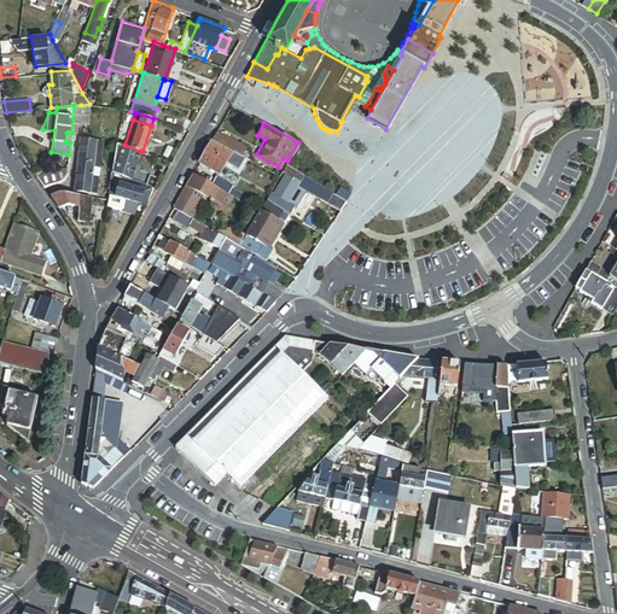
[(242,144),(215,130),(210,139),(240,155),(243,151),(239,148),(242,144)]
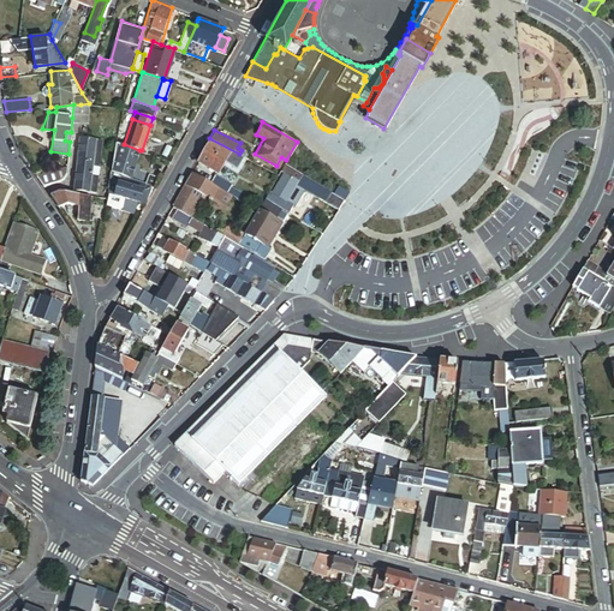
[(102,139),(79,136),(77,157),(100,161),(102,139)]
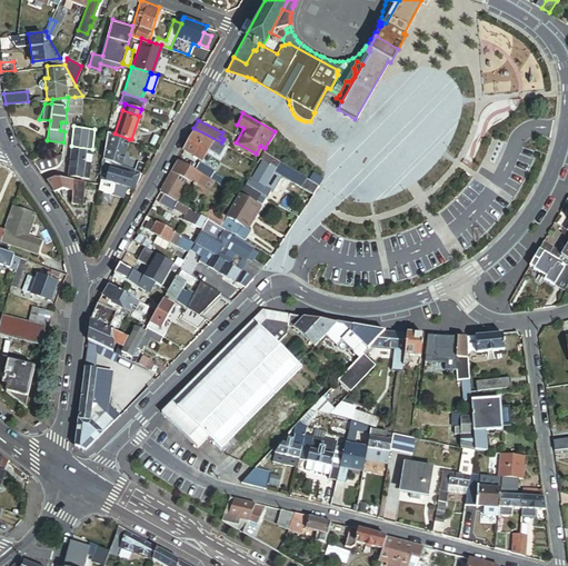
[(221,142),(193,128),(182,149),(199,158),(202,157),(205,152),(207,149),(218,156),(225,145),(221,142)]
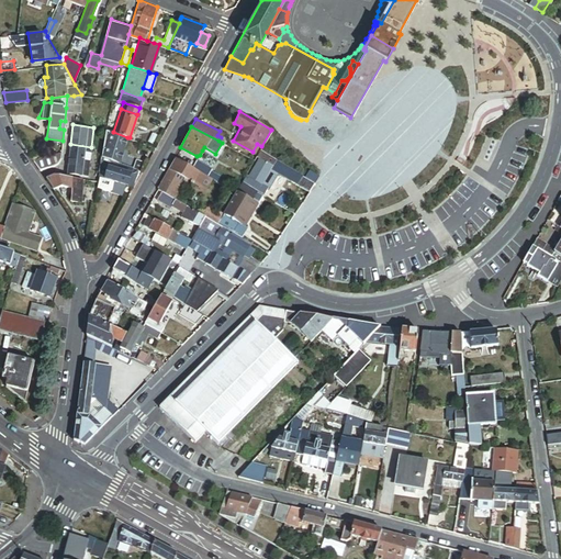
[(113,132),(105,130),(101,155),(110,158),(119,161),(127,137),(113,132)]
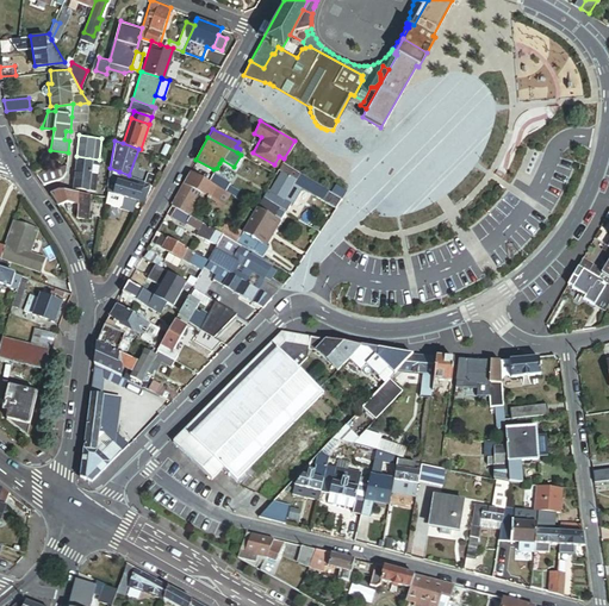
[(243,156),(241,155),(234,167),(222,160),(219,163),(235,172),(243,156)]
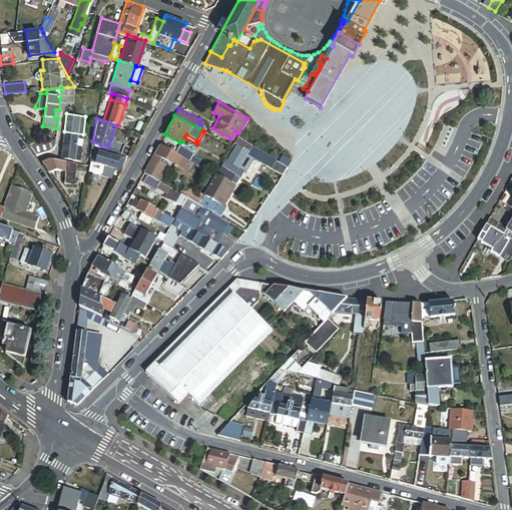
[(83,134),(64,131),(61,156),(80,158),(83,134)]
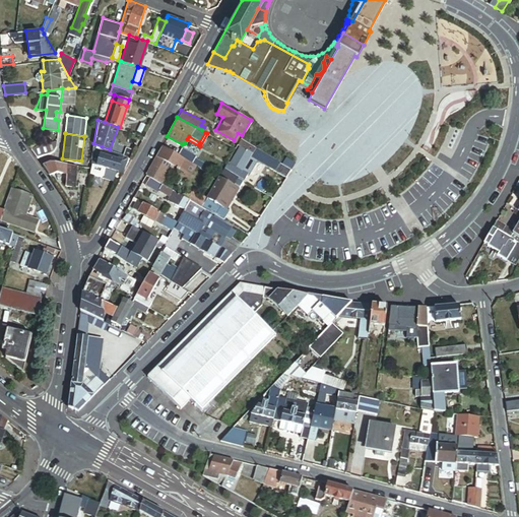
[(241,169),(254,146),(240,138),(239,140),(240,141),(239,144),(230,162),(241,169)]
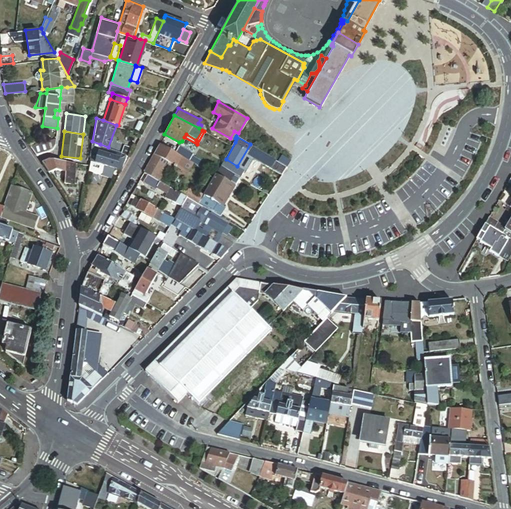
[(56,137),(30,146),(36,154),(48,150),(52,147),(55,142),(56,137)]
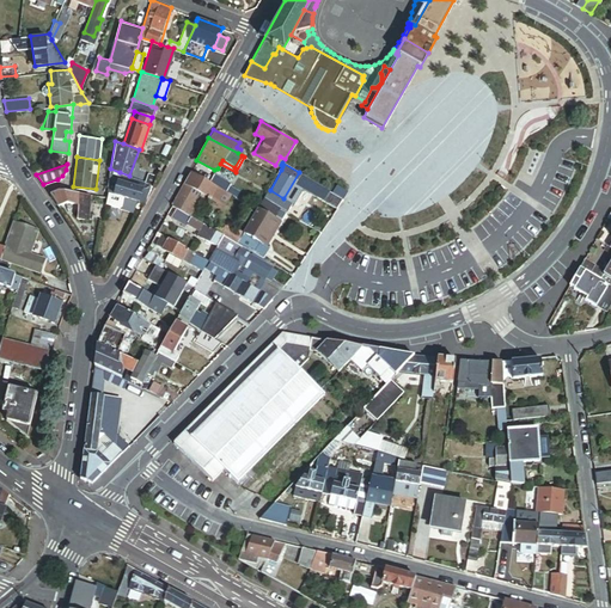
[(120,172),(110,169),(107,191),(114,194),(120,172)]
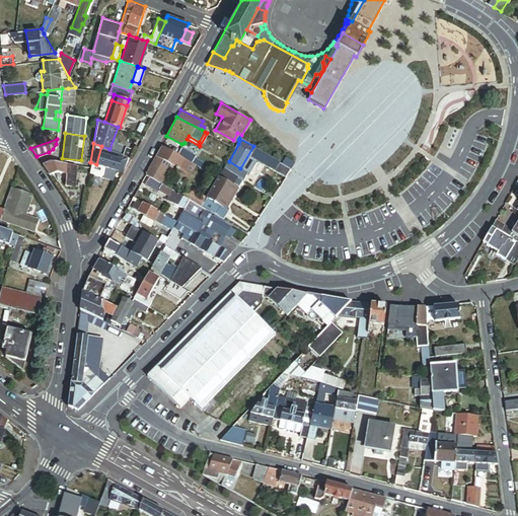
[(176,153),(161,144),(155,154),(159,156),(157,160),(153,158),(145,173),(148,175),(160,182),(164,174),(162,173),(168,162),(176,166),(176,167),(183,171),(190,160),(176,153)]
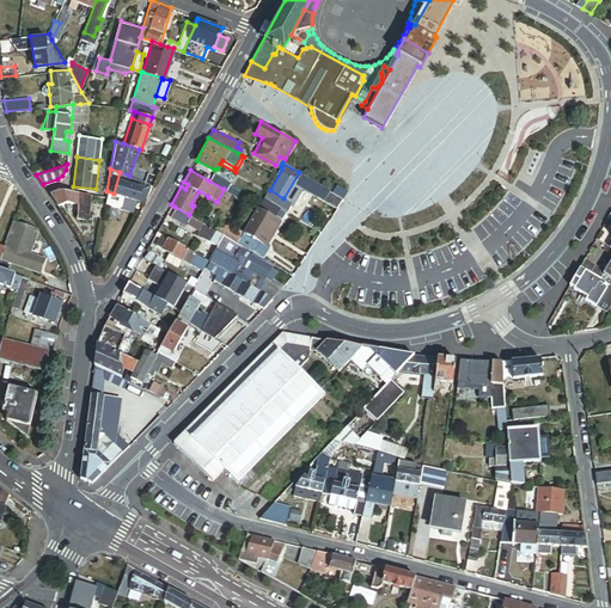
[(120,172),(114,194),(139,200),(144,180),(129,176),(120,172)]
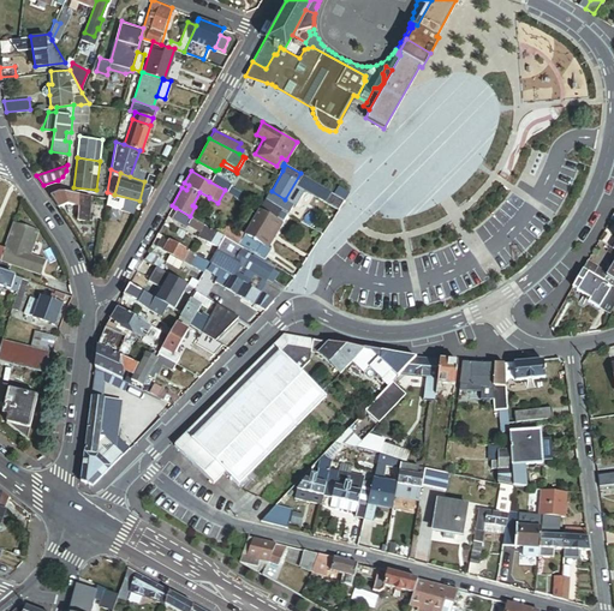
[(214,173),(209,181),(225,190),(237,197),(239,191),(230,186),(232,184),(214,173)]
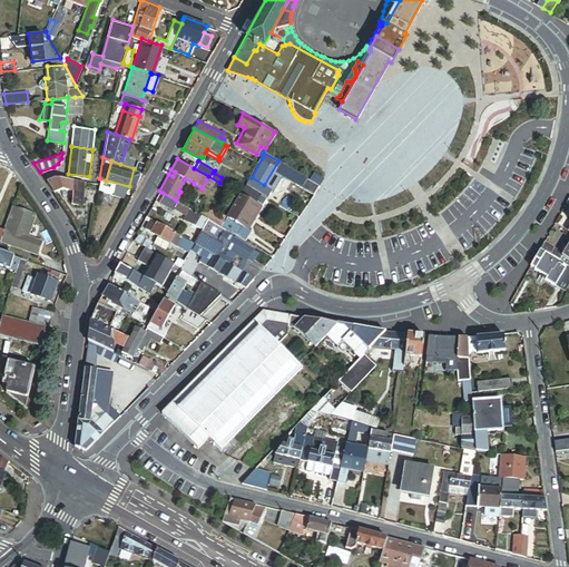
[(134,168),(129,186),(135,188),(145,172),(134,168)]
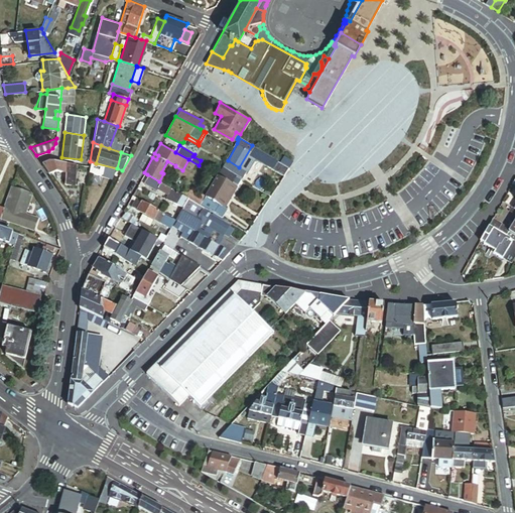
[(288,167),(291,160),(283,155),(279,161),(288,167)]
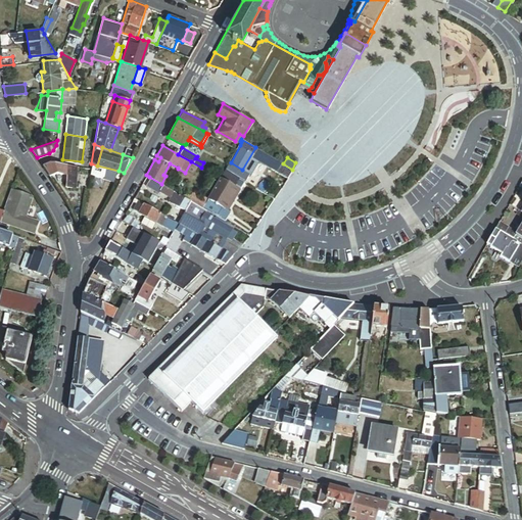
[(287,177),(292,170),(283,163),(276,159),(271,168),(287,177)]
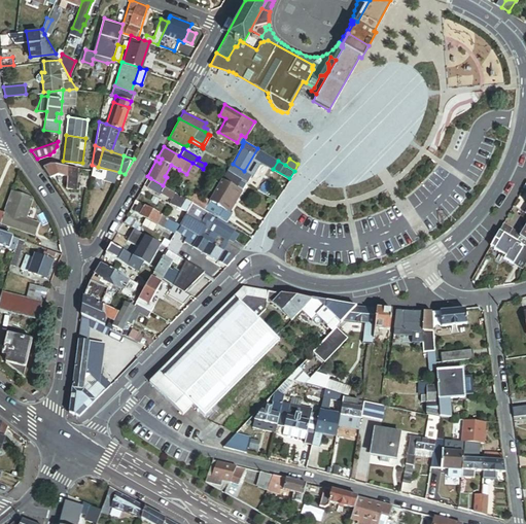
[(76,175),(77,167),(50,164),(42,166),(49,175),(58,173),(67,174),(76,175)]
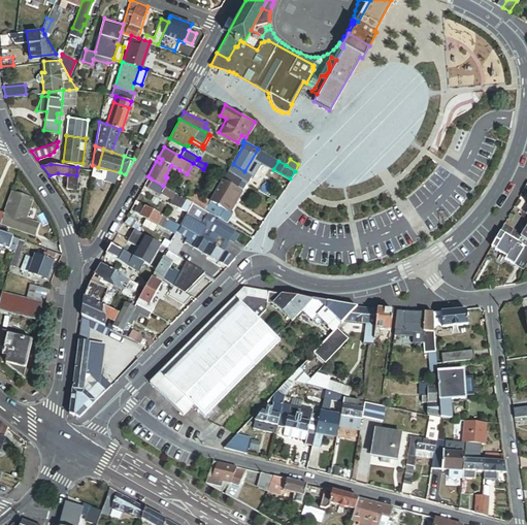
[(246,174),(229,165),(226,169),(245,181),(248,177),(245,175),(246,174)]
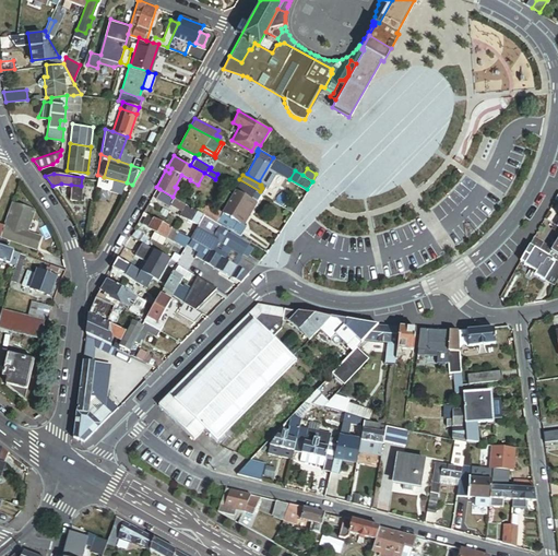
[(239,222),(245,212),(242,211),(249,199),(249,198),(252,199),(256,201),(261,191),(260,191),(239,179),(234,190),(220,213),(215,222),(220,224),(226,227),(239,235),(245,225),(239,222)]
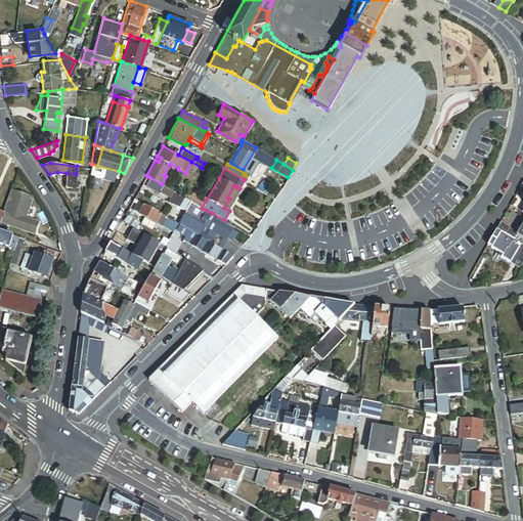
[(76,174),(67,173),(66,185),(75,186),(76,174)]
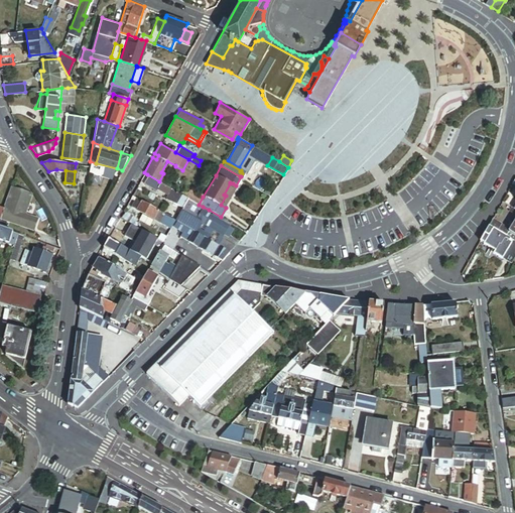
[(155,188),(159,181),(147,174),(143,181),(155,188)]
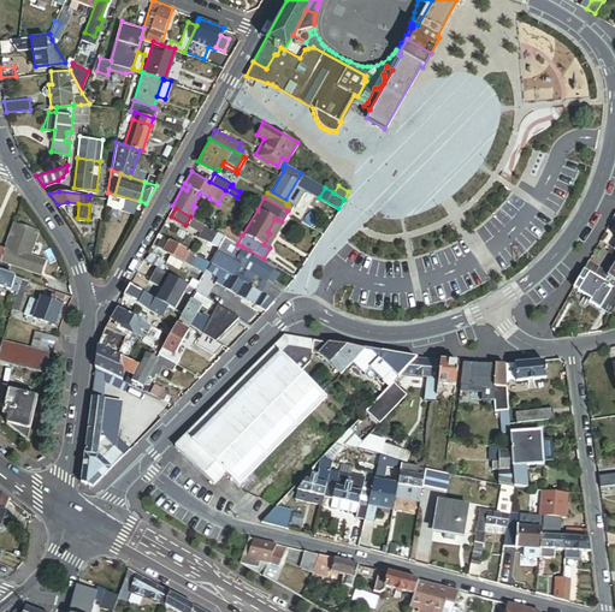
[(224,237),(220,235),(191,217),(188,223),(193,225),(191,226),(200,231),(197,235),(218,247),(224,237)]
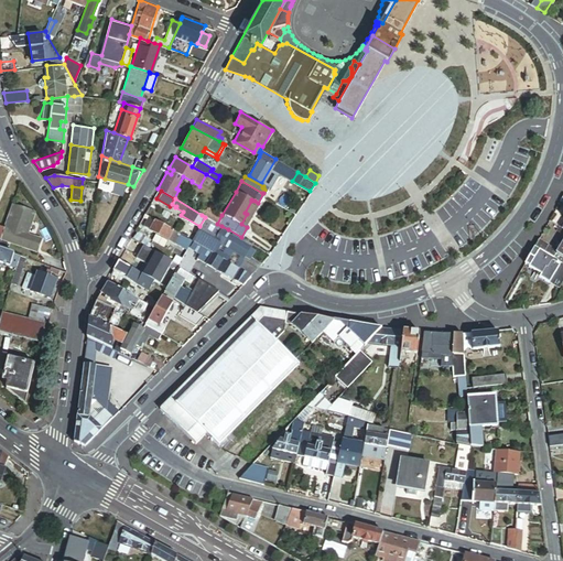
[(245,213),(247,214),(255,201),(251,200),(251,201),(245,213)]
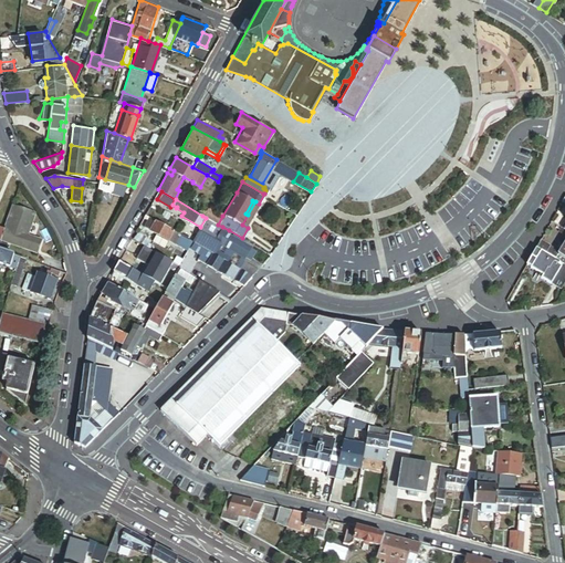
[(10,215),(7,215),(3,226),(0,235),(0,247),(7,250),(7,247),(4,247),(7,240),(10,229),(9,228),(12,218),(17,219),(13,228),(24,232),(32,211),(13,205),(10,215)]
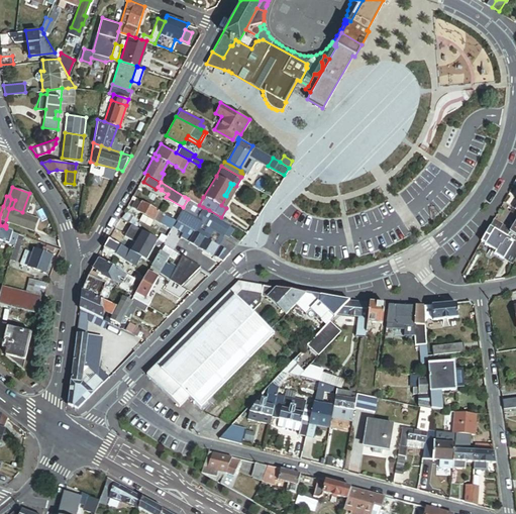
[(199,205),(203,197),(190,189),(185,197),(188,199),(199,205)]
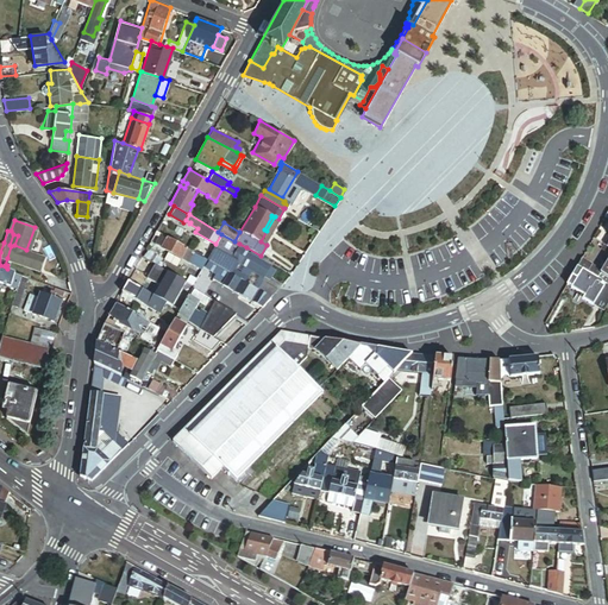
[(205,259),(155,229),(154,232),(158,235),(155,243),(168,250),(180,258),(186,260),(187,259),(202,269),(205,259)]
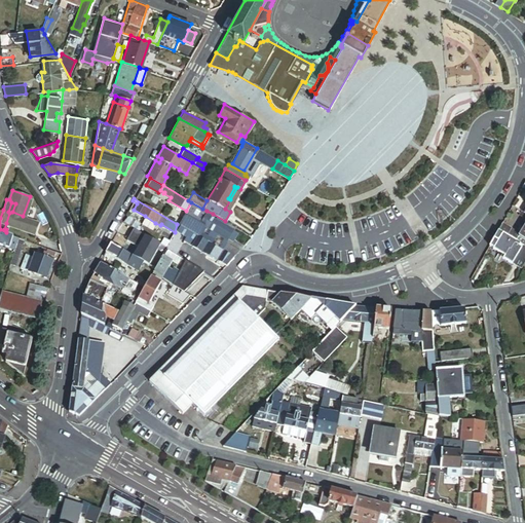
[(225,221),(213,214),(207,211),(202,209),(191,202),(186,211),(183,215),(179,221),(177,224),(195,236),(233,260),(251,236),(225,221)]
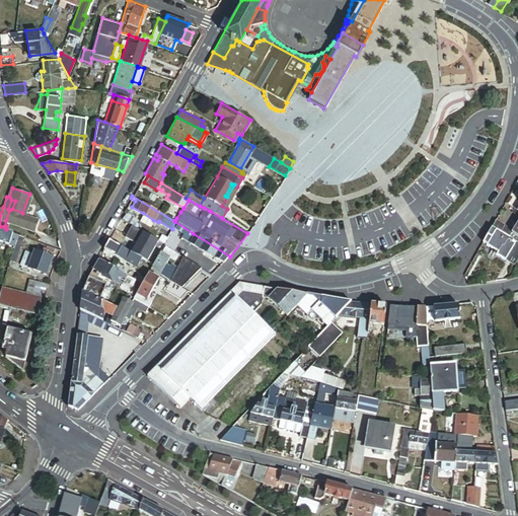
[(517,241),(517,209),(515,208),(513,207),(512,210),(515,212),(507,226),(503,223),(494,218),(490,226),(512,238),(515,240),(517,241)]
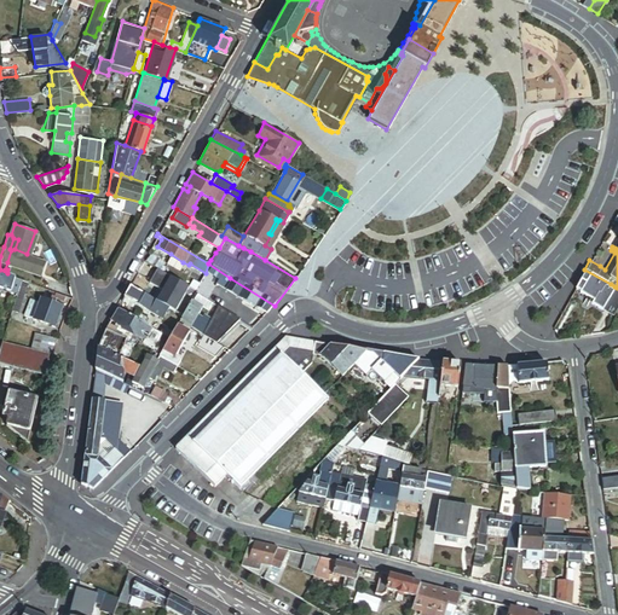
[(11,250),(7,262),(39,274),(45,260),(27,254),(15,249),(11,250)]
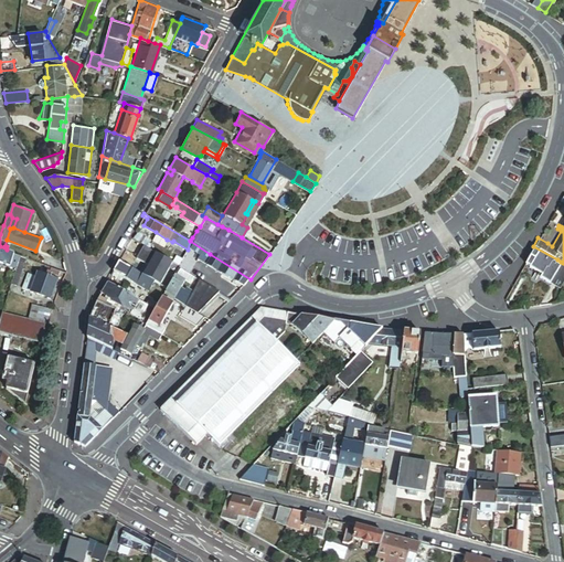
[(149,237),(136,230),(132,236),(145,244),(149,237)]
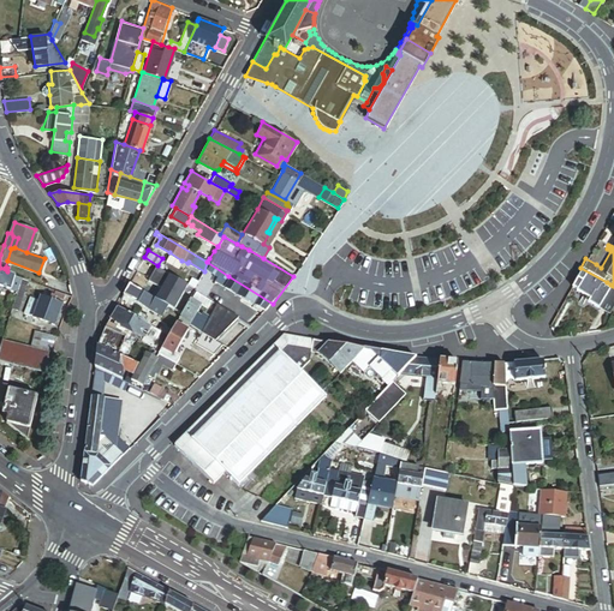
[(182,261),(170,252),(165,259),(178,267),(182,261)]
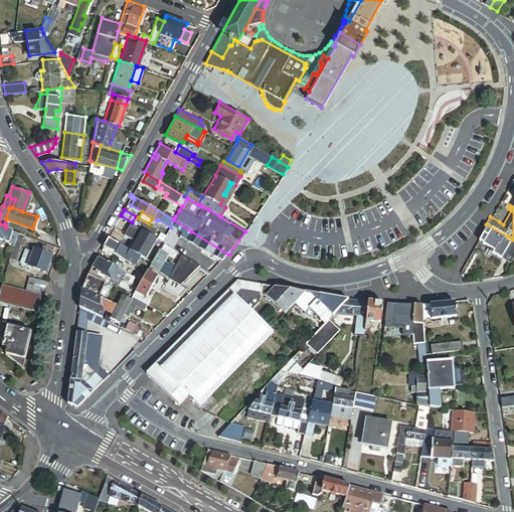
[(191,231),(173,219),(171,227),(170,228),(187,238),(191,231)]
